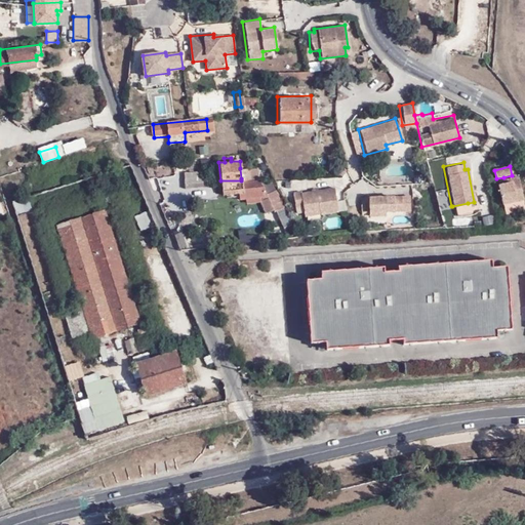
[(248,168),(240,168),(241,178),(249,177),(248,168)]
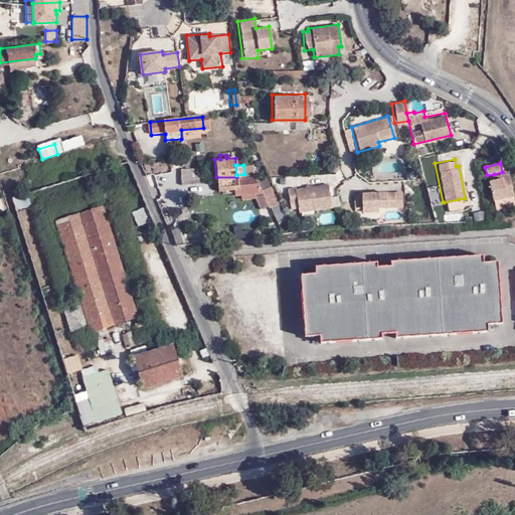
[(182,183),(194,183),(194,168),(182,168),(182,183)]
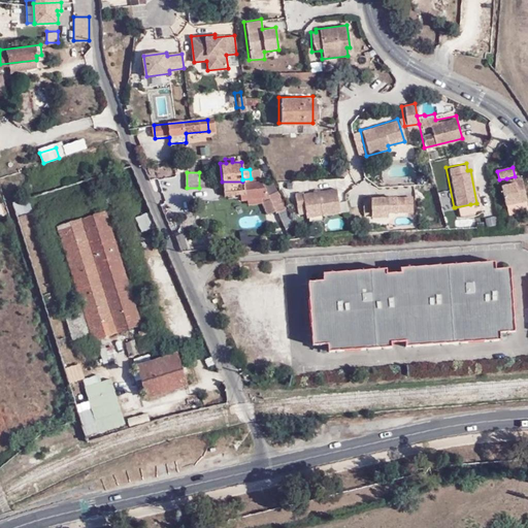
[(506,178),(507,185),(515,183),(515,179),(516,179),(515,176),(506,178)]
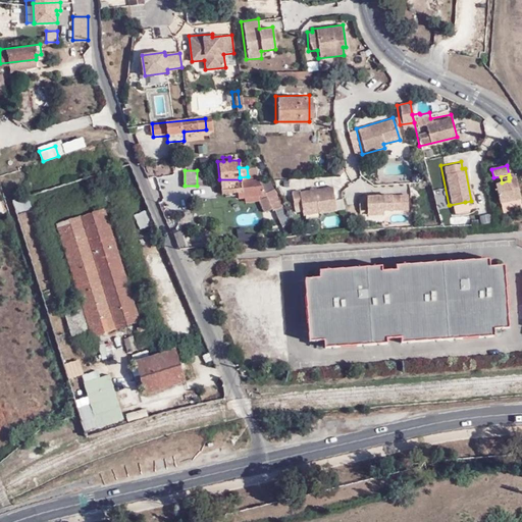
[(509,180),(502,183),(496,185),(500,205),(501,204),(503,213),(521,208),(521,207),(520,200),(521,200),(516,176),(510,177),(509,177),(509,180)]
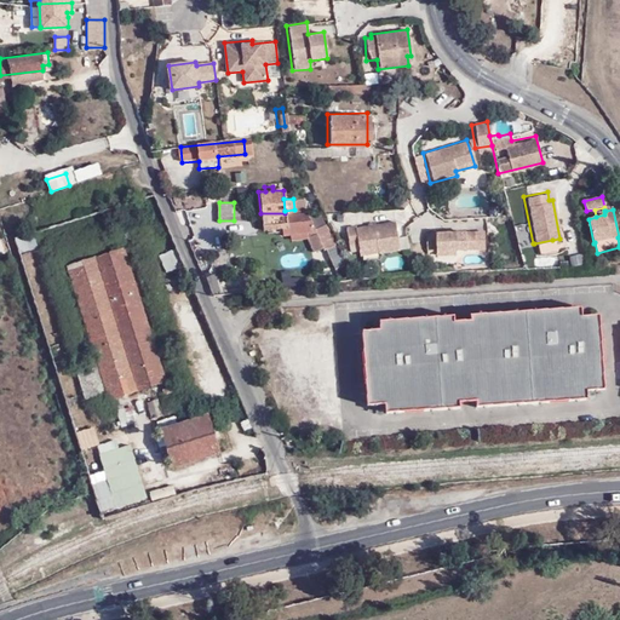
[(285,213),(260,213),(260,228),(280,227),(280,233),(311,230),(303,211),(285,213)]
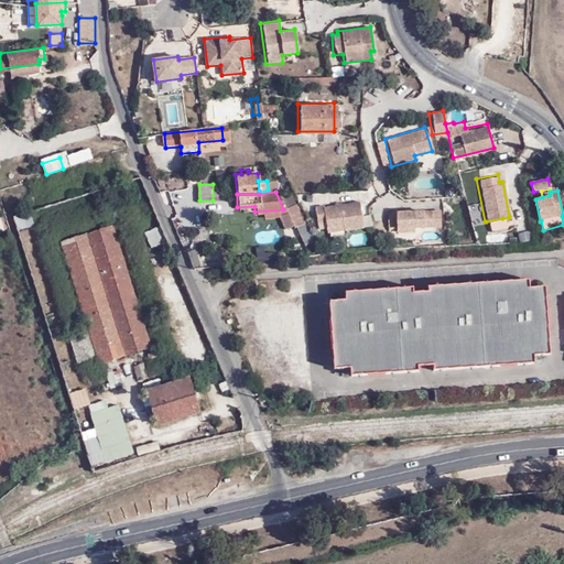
[(362,228),(358,201),(321,206),(321,204),(312,205),(314,225),(324,224),(325,234),(362,228)]
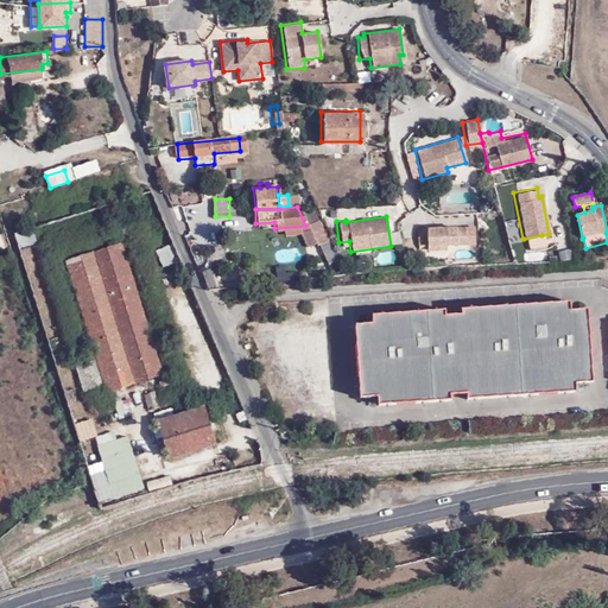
[(327,241),(318,221),(309,226),(317,246),(320,245),(327,241)]
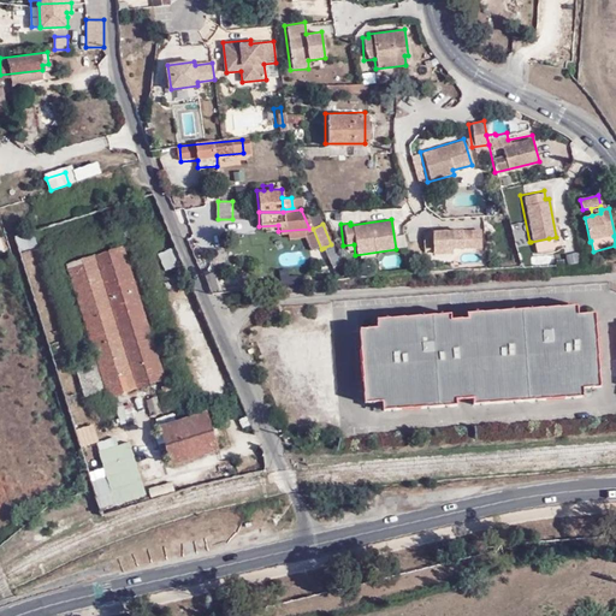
[(483,247),(483,227),(472,227),(472,247),(483,247)]
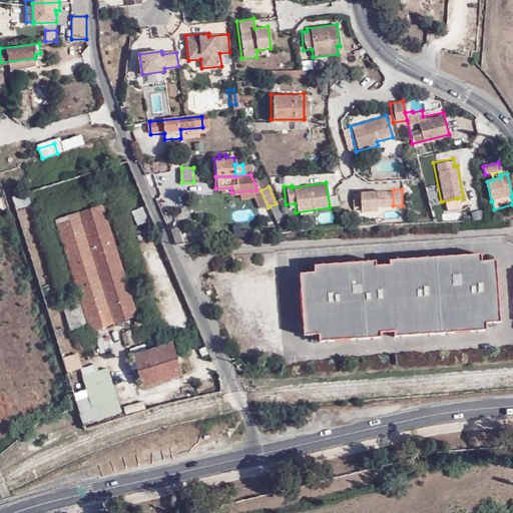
[(351,207),(392,206),(391,190),(351,190),(351,207)]
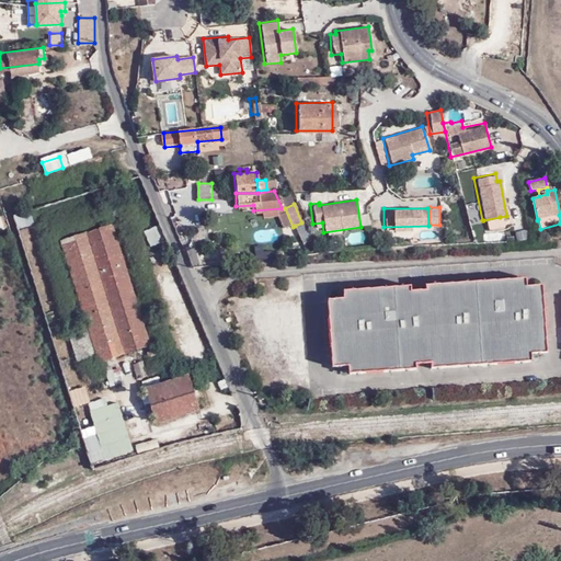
[(502,225),(500,217),(483,220),(485,228),(502,225)]
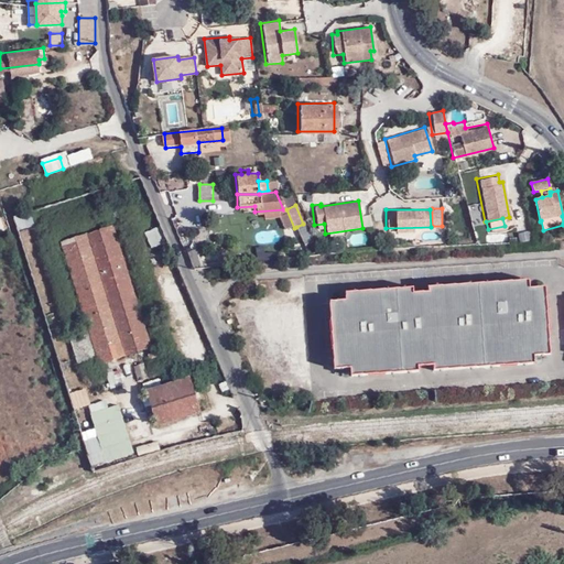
[(303,224),(296,227),(301,237),(311,238),(305,223),(303,224)]
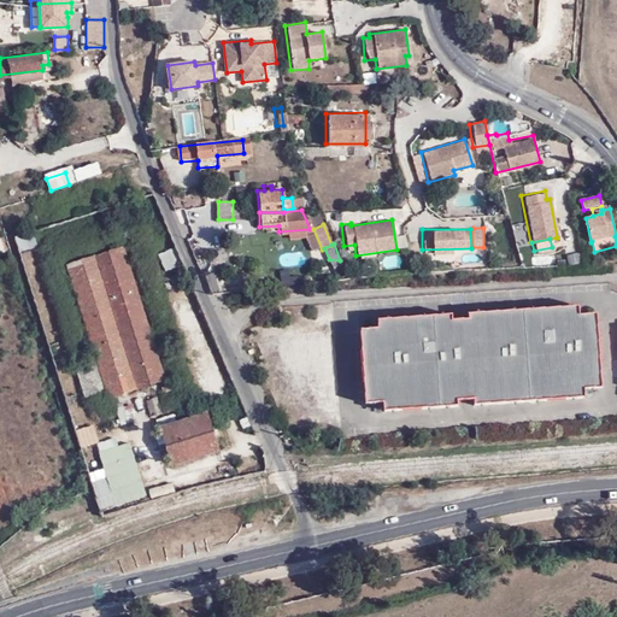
[(127,245),(68,260),(105,398),(164,382),(127,245)]
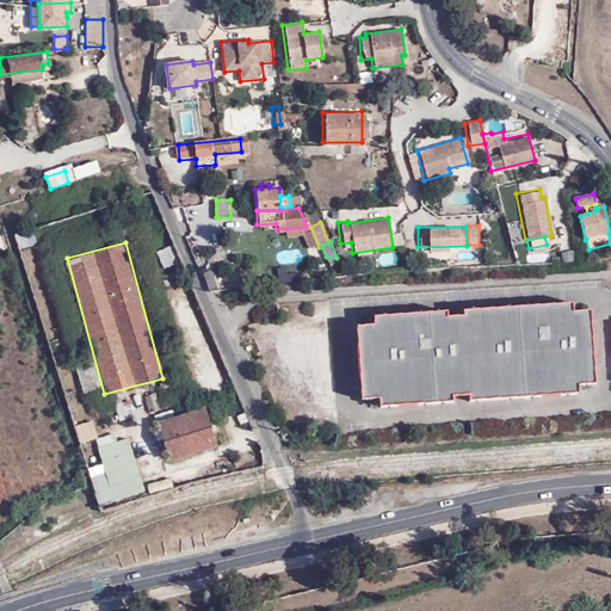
[(375,325),(357,327),(362,400),(380,400),(380,408),(454,403),(454,397),(462,396),(469,396),(469,402),(579,395),(579,386),(597,386),(591,312),(574,312),(573,303),(463,310),(464,316),(456,316),(448,316),(448,312),(374,316),(375,325)]
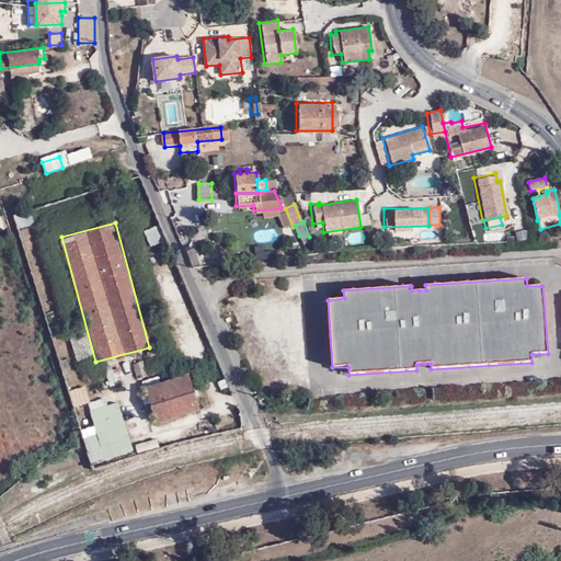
[(104,359),(105,384),(124,382),(123,368),(112,369),(111,359),(104,359)]
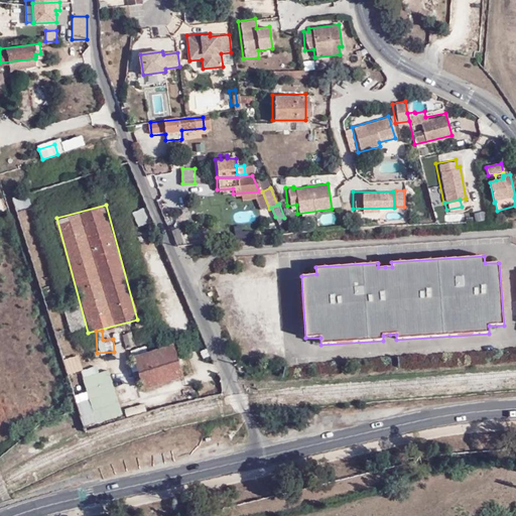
[(135,353),(144,387),(184,377),(176,343),(135,353)]
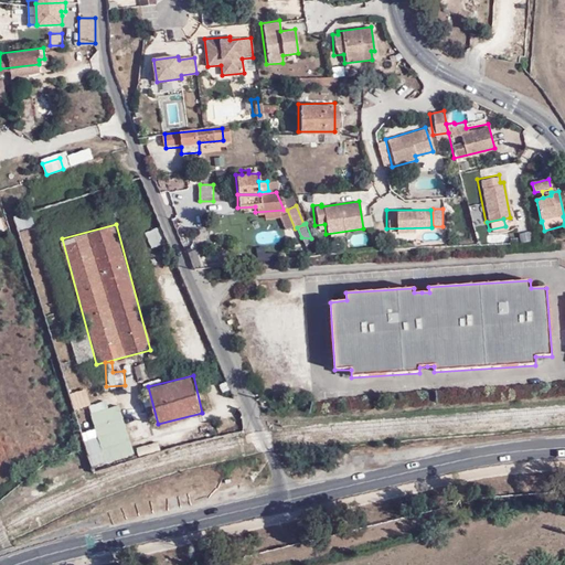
[(70,392),(74,408),(91,404),(86,387),(70,392)]
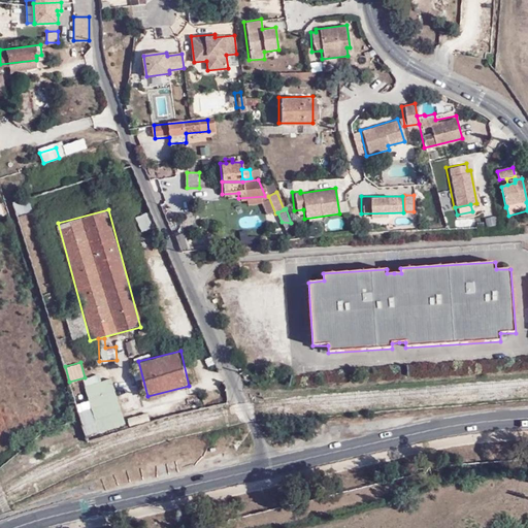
[(125,425),(112,376),(100,380),(99,373),(84,377),(89,399),(78,402),(87,435),(125,425)]
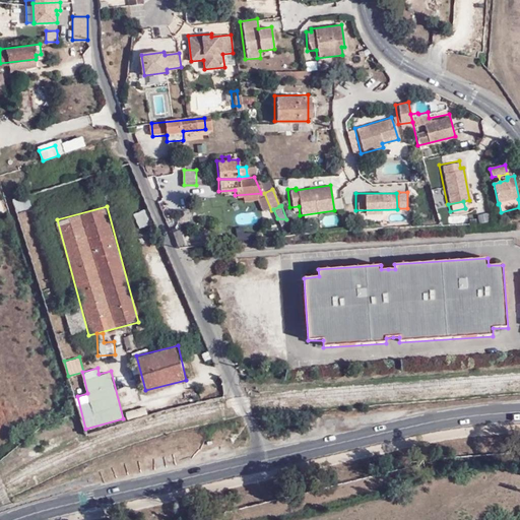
[(146,405),(126,410),(127,418),(148,412),(146,405)]
